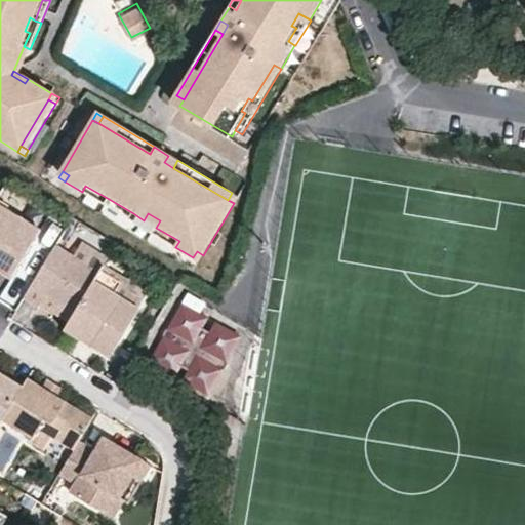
[(109,199),(85,186),(82,192),(105,205),(109,199)]
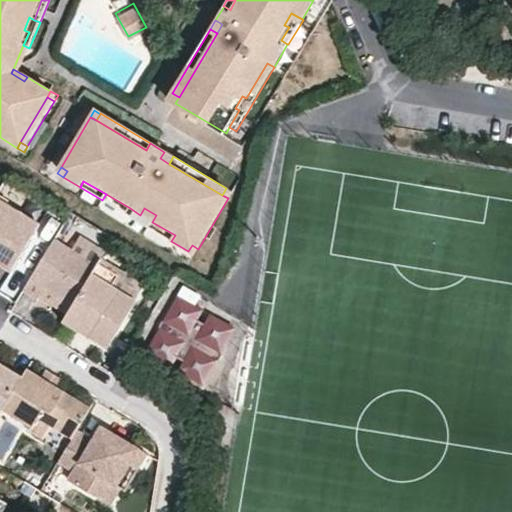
[(232,191),(226,188),(222,195),(228,198),(232,191)]
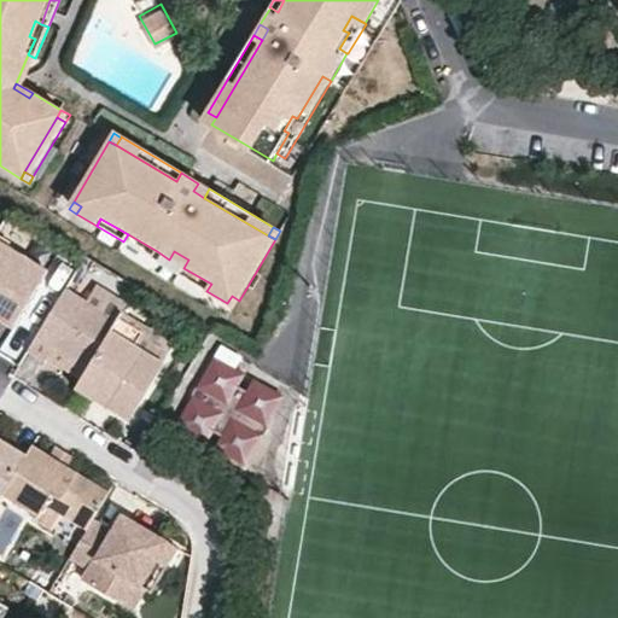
[(0,305),(5,309),(0,318),(0,320),(10,327),(42,274),(0,249),(0,305)]
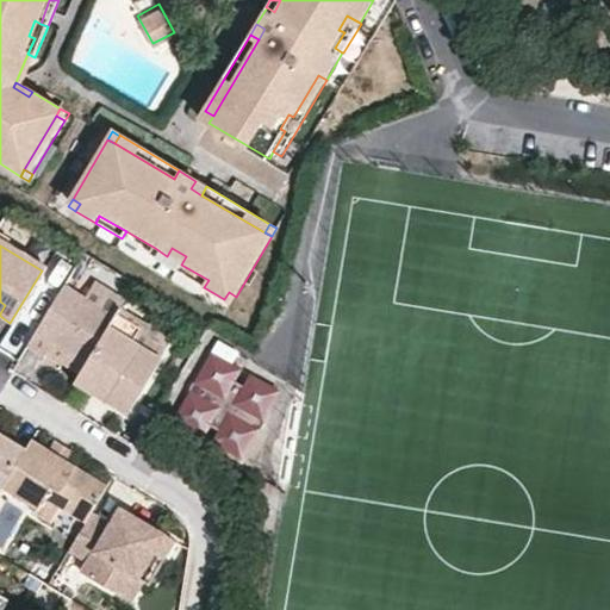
[(186,256),(172,248),(167,256),(155,248),(150,255),(204,287),(209,280),(181,265),(186,256)]
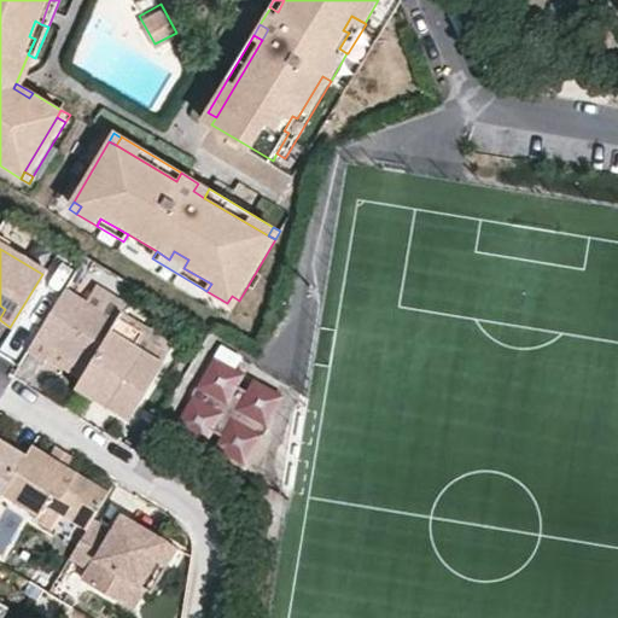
[(124,307),(93,289),(83,304),(115,322),(116,320),(120,314),(124,307)]
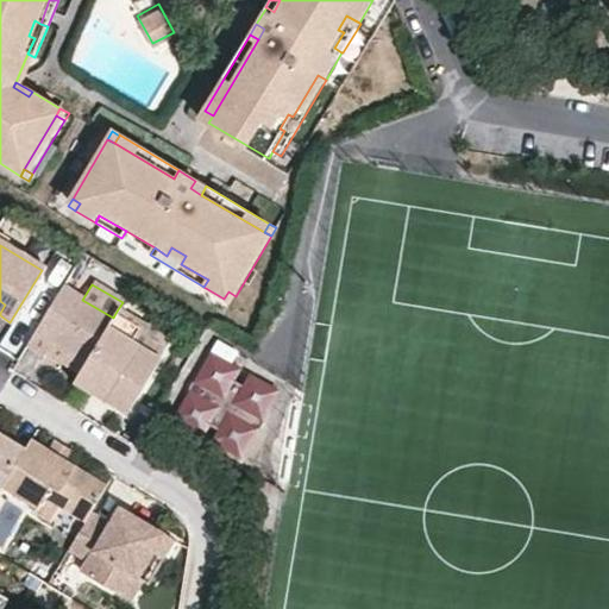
[(62,287),(26,345),(44,356),(45,353),(51,344),(86,364),(113,318),(62,287)]
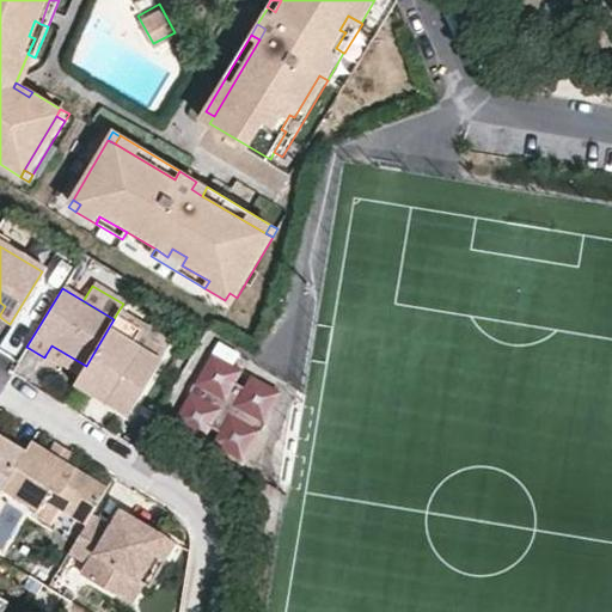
[(237,298),(230,293),(225,300),(233,305),(237,298)]
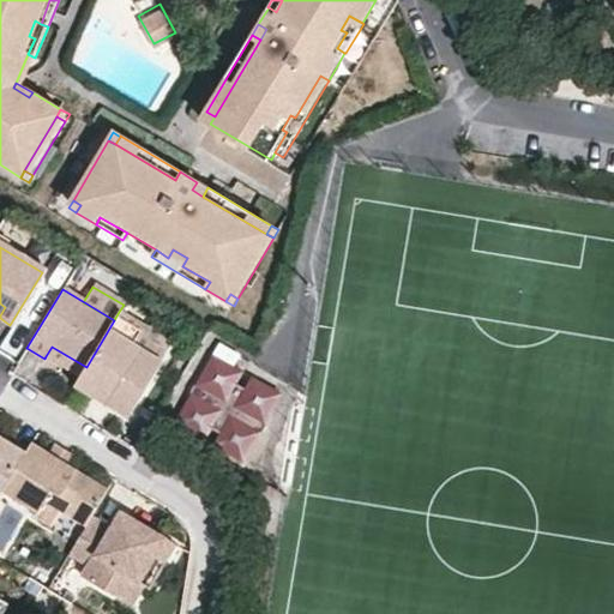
[(119,312),(115,318),(140,332),(143,327),(119,312)]
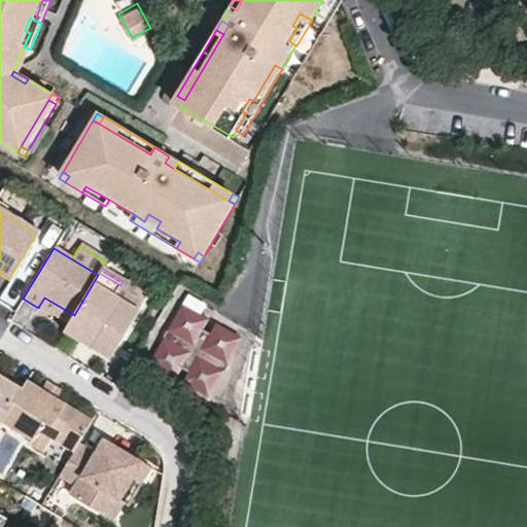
[(90,340),(85,346),(110,360),(140,312),(113,296),(120,285),(99,273),(98,275),(74,315),(69,323),(67,326),(90,340)]
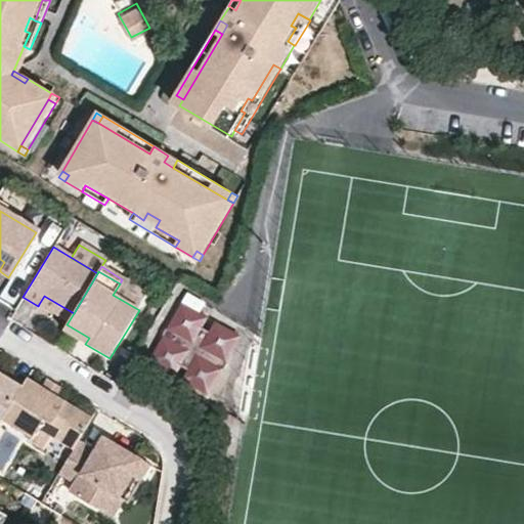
[(145,300),(120,284),(113,295),(139,310),(145,300)]
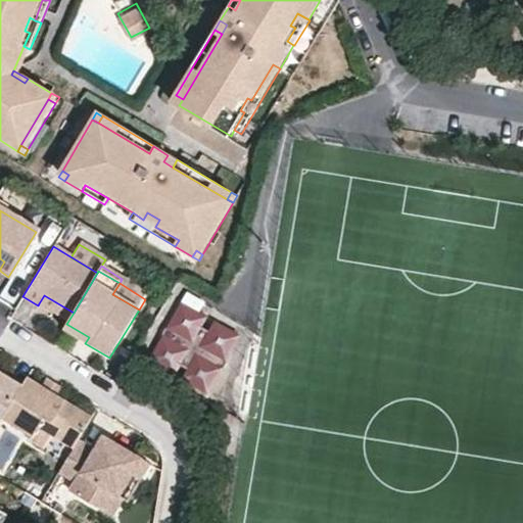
[(39,303),(68,321),(74,313),(44,295),(39,303)]
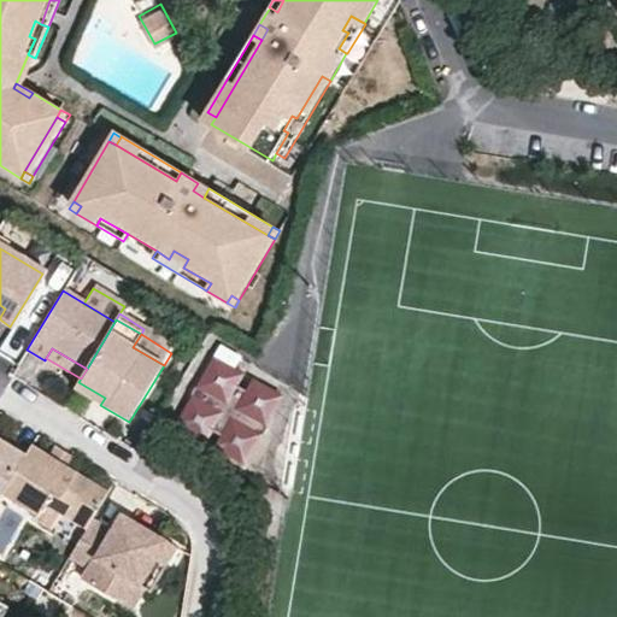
[(239,360),(219,350),(175,427),(204,442),(209,434),(219,440),(215,448),(240,463),(278,395),(252,381),(246,392),(236,386),(242,375),(234,370),(239,360)]
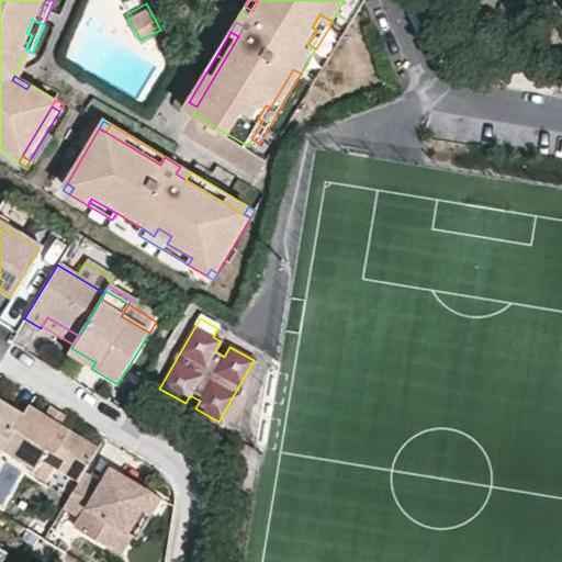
[(71,348),(67,355),(91,369),(96,362),(71,348)]
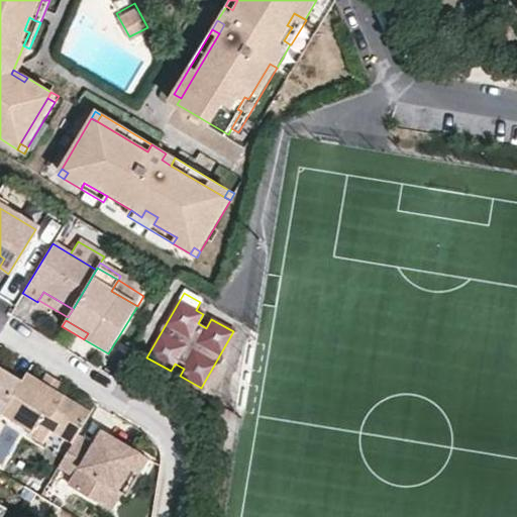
[(0,416),(7,405),(22,380),(0,367),(0,416)]
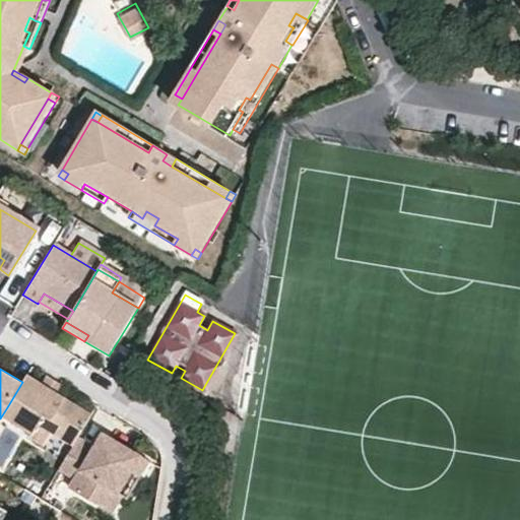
[(78,438),(92,413),(58,392),(43,383),(27,374),(22,382),(7,407),(56,439),(54,442),(70,451),(78,438)]
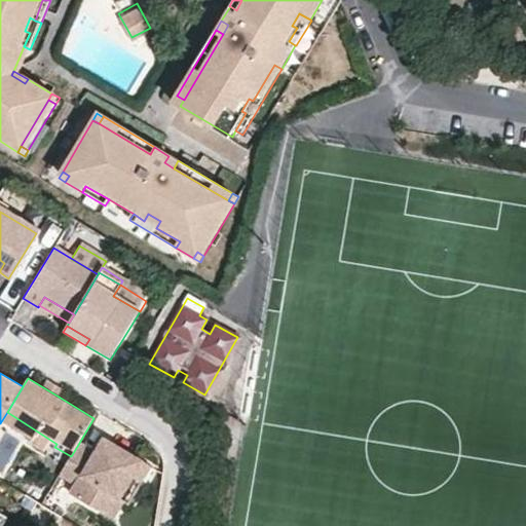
[(59,397),(64,387),(49,379),(43,387),(59,397)]
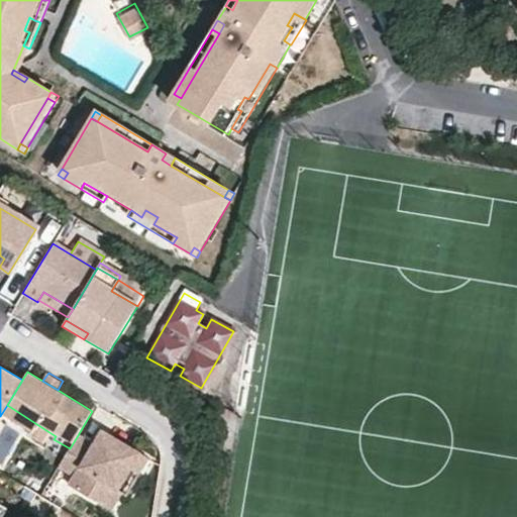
[(139,454),(101,430),(93,444),(89,442),(78,435),(70,448),(57,470),(60,472),(72,479),(67,487),(105,510),(115,495),(129,471),(139,454)]
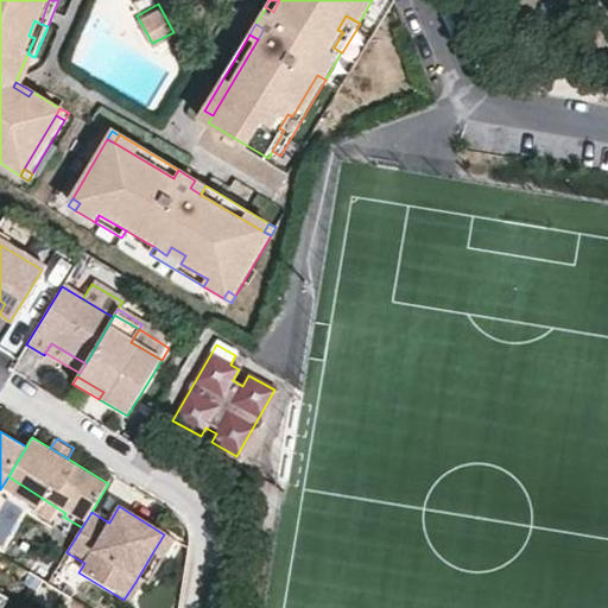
[(173,540),(164,534),(152,553),(162,559),(173,540)]
